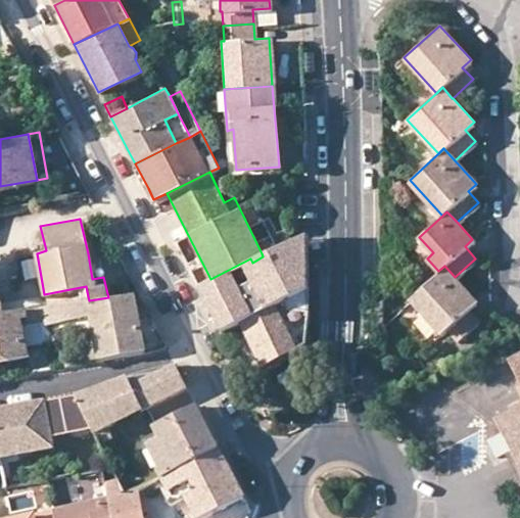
[(306,233),(292,239),(303,263),(308,262),(306,233)]
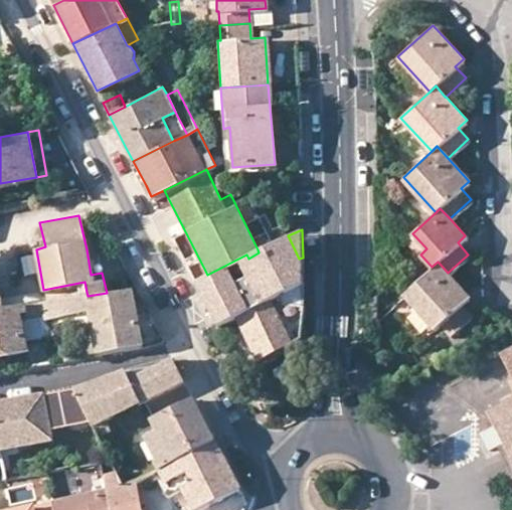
[(405,239),(420,255),(427,248),(412,233),(405,239)]
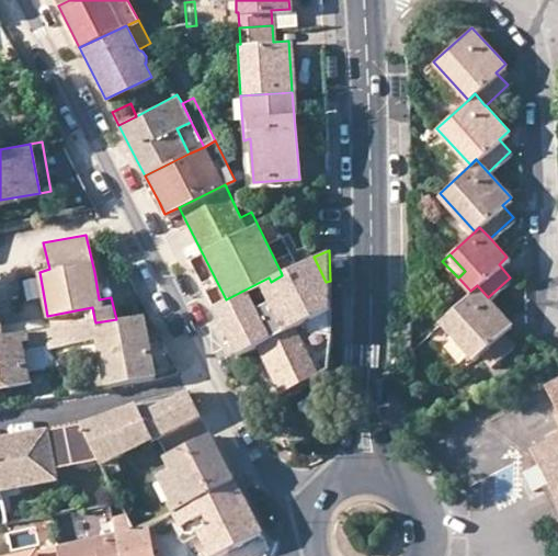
[(237,356),(257,345),(295,326),(318,372),(329,366),(331,330),(330,294),(330,281),(326,282),(314,257),(281,272),(282,275),(271,282),(269,278),(226,299),(212,307),(237,356)]
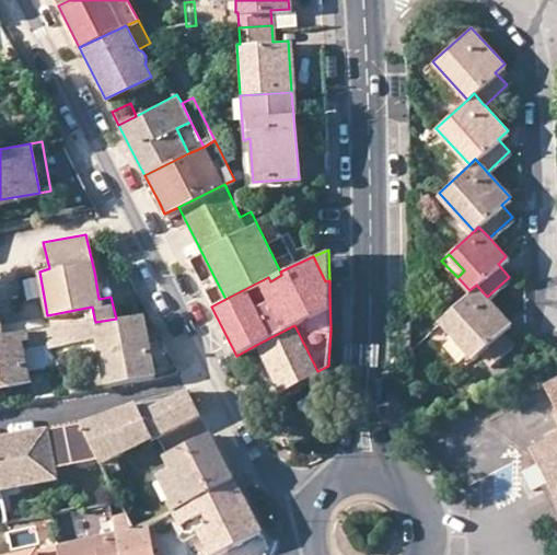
[(106,270),(94,272),(99,299),(111,297),(106,270)]
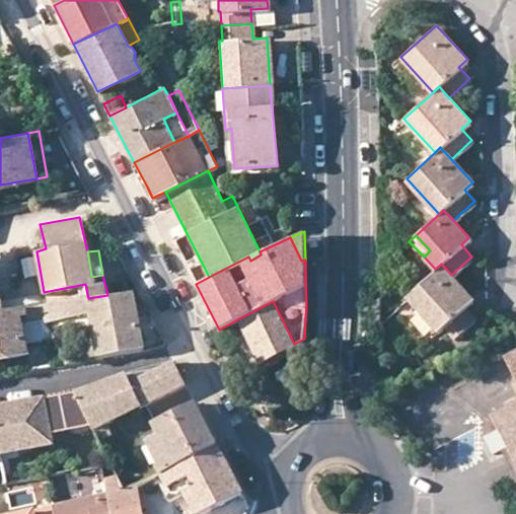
[(435,269),(406,296),(417,307),(438,331),(444,323),(455,335),(475,316),(464,305),(472,297),(451,275),(441,264),(435,269)]
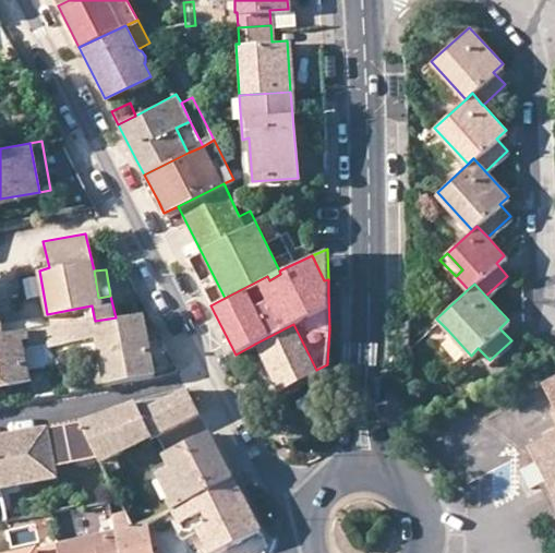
[(94,316),(37,327),(47,346),(95,336),(103,382),(128,376),(153,371),(141,313),(116,317),(95,321),(94,316)]
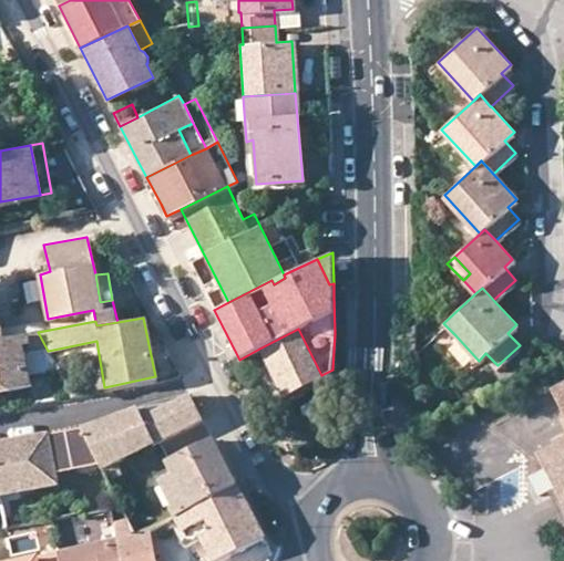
[(443,347),(455,335),(443,323),(431,334),(443,347)]
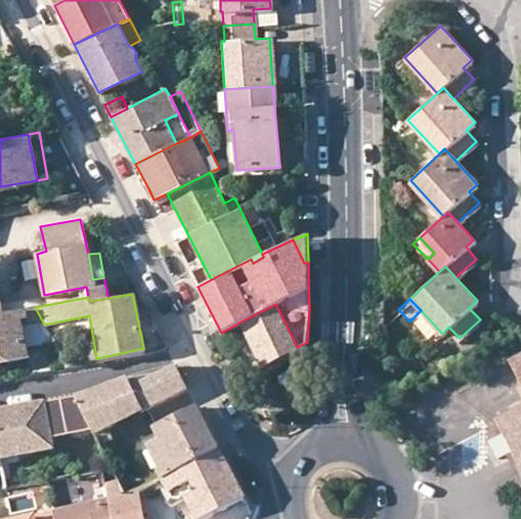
[(275,304),(240,322),(260,365),(297,347),(275,304)]
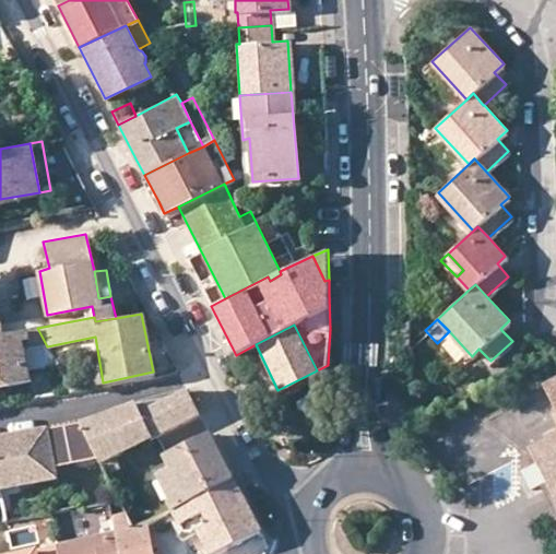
[(0,384),(28,379),(21,340),(30,339),(36,365),(55,362),(47,346),(37,328),(2,334),(0,334),(0,384)]
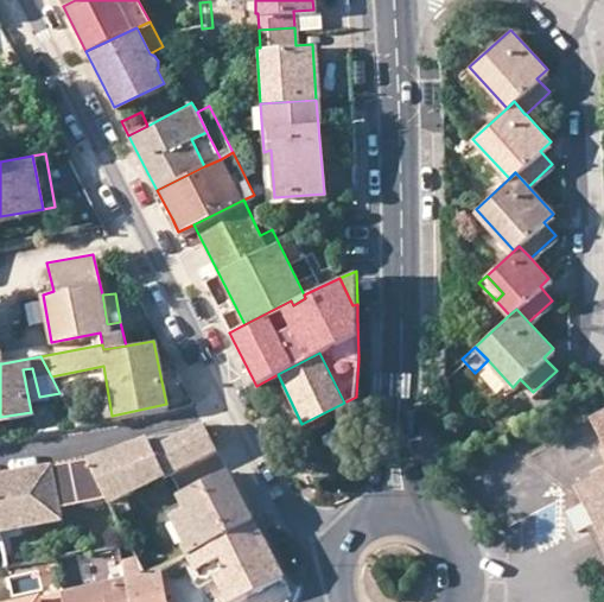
[(602,413),(593,417),(603,438),(603,475),(579,487),(603,536),(603,391),(593,395),(602,413)]
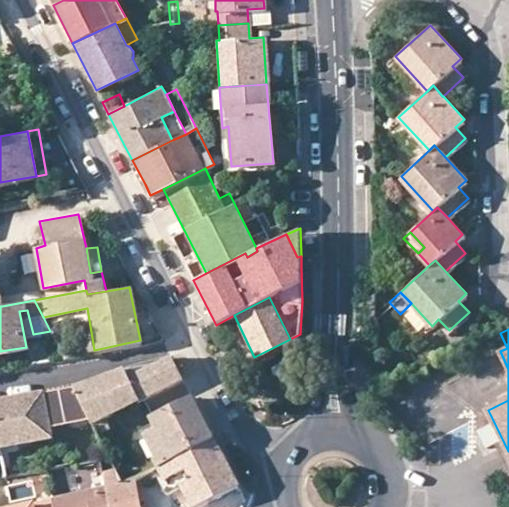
[(182,378),(169,352),(123,368),(138,398),(182,378)]
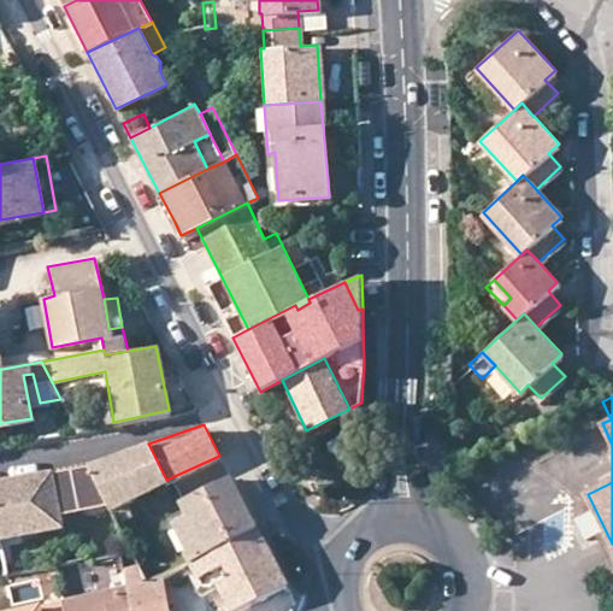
[(116,454),(89,463),(110,504),(117,518),(131,511),(128,500),(166,480),(148,444),(116,454)]
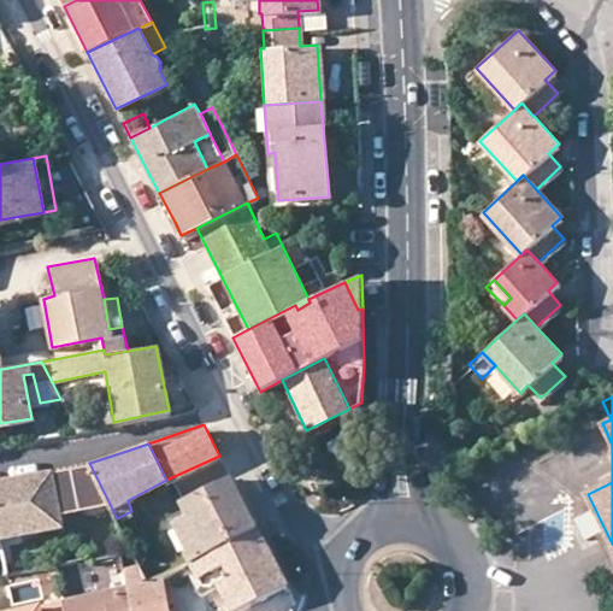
[(43,473),(0,480),(0,538),(63,526),(57,503),(71,500),(82,506),(104,506),(110,504),(89,463),(43,473)]
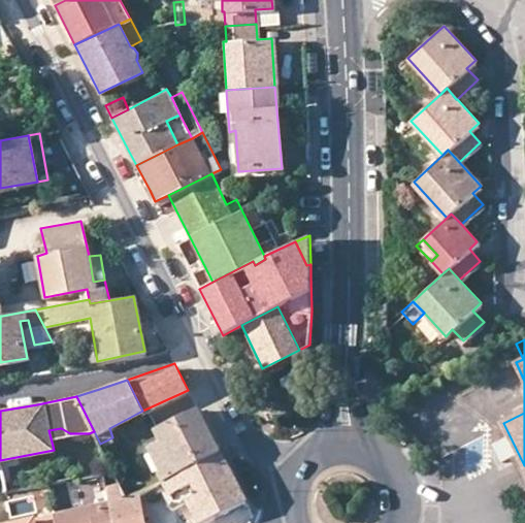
[(220,451),(197,406),(155,426),(173,462),(168,465),(171,474),(220,451)]
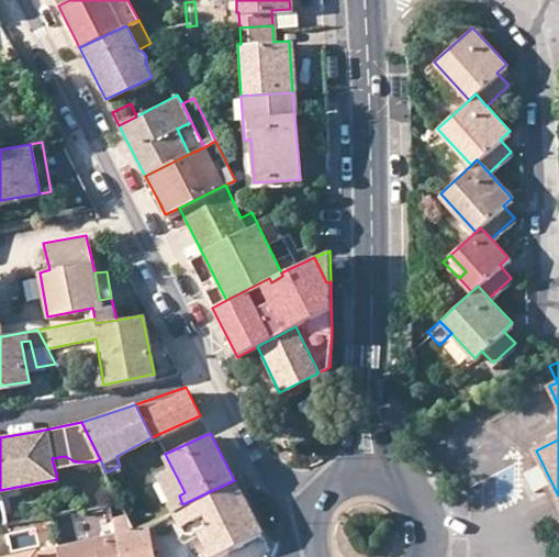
[(182,504),(167,512),(181,539),(198,532),(211,556),(261,532),(234,480),(182,504)]
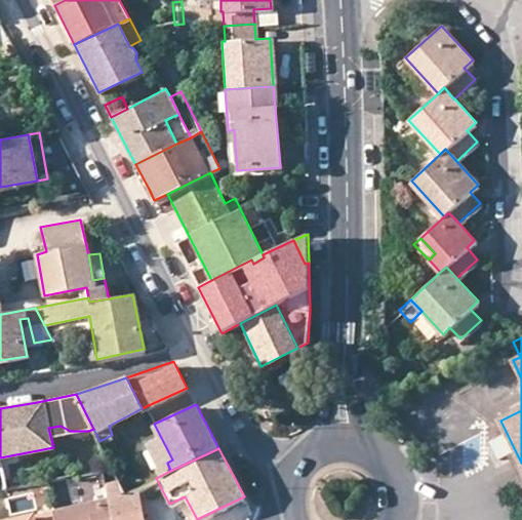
[(109,497),(114,519),(144,519),(136,487),(125,492),(118,477),(105,482),(109,497)]
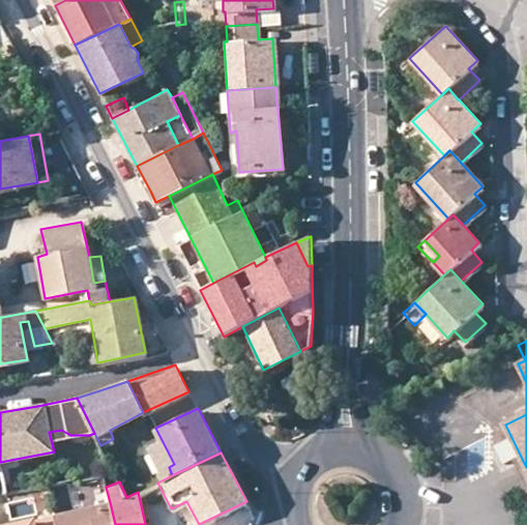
[(115,524),(110,502),(54,515),(56,524),(115,524)]
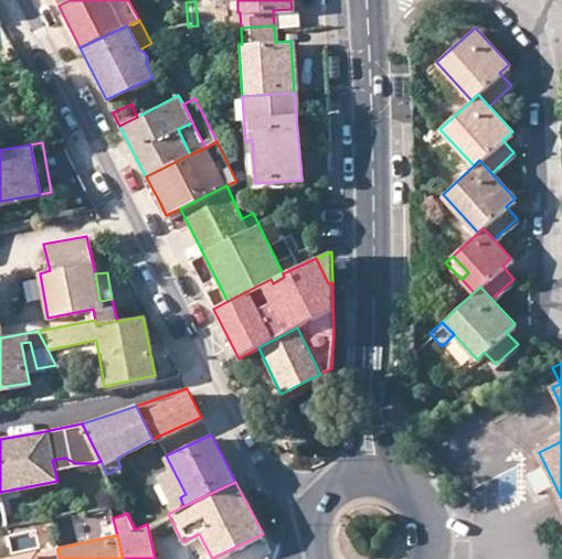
[(60,558),(57,548),(11,558),(60,558)]
